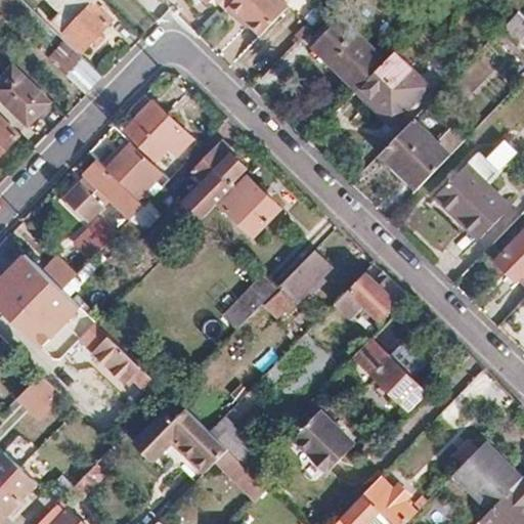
[(97,0),(49,0),(61,11),(52,19),(83,50),(92,41),(97,47),(107,38),(100,32),(114,19),(95,2),(97,0)]
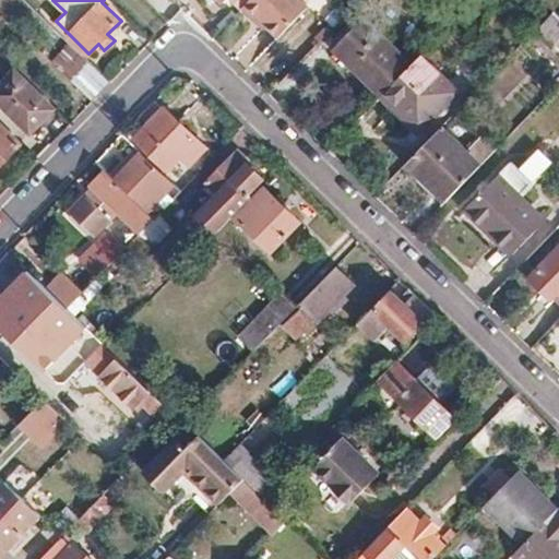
[(307,7),(300,0),(248,0),(242,6),(256,20),(259,16),(278,35),(307,7)]
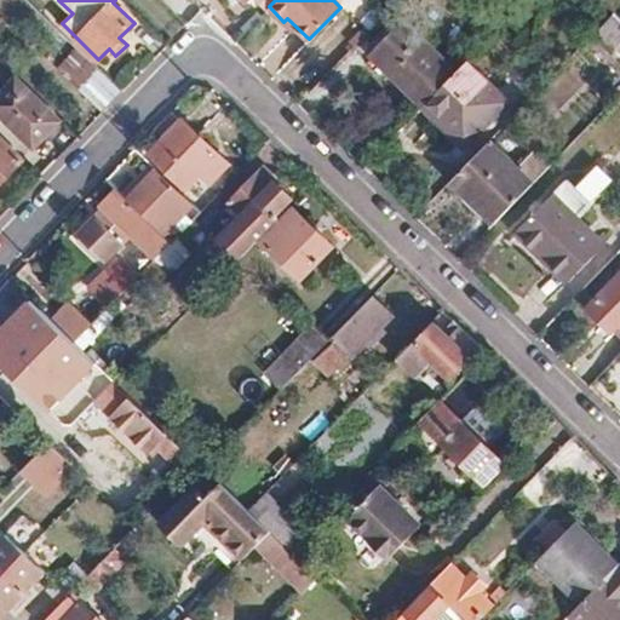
[(619,19),(614,13),(600,29),(619,49),(619,19)]
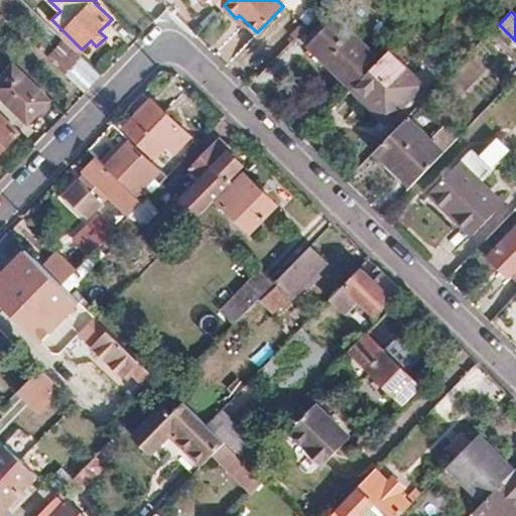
[(307,45),(353,89),(382,58),(337,15),(307,45)]
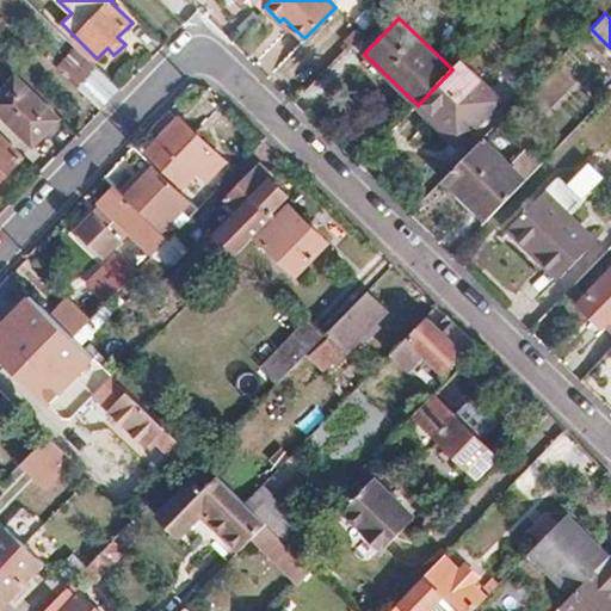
[(72,75),(88,57),(76,45),(59,63),(72,75)]
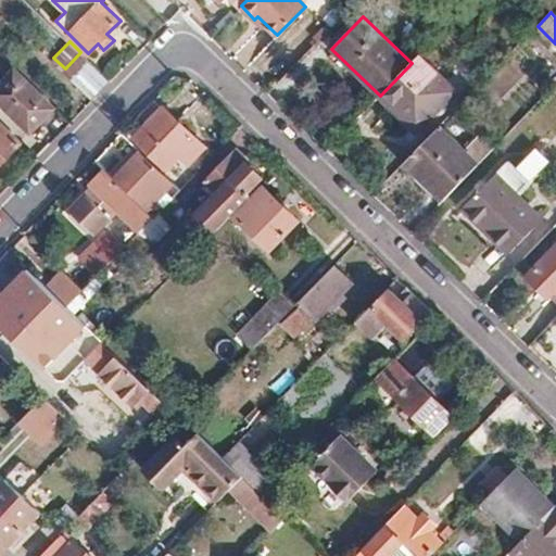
[(80,52),(65,68),(62,72),(92,102),(111,83),(80,52)]
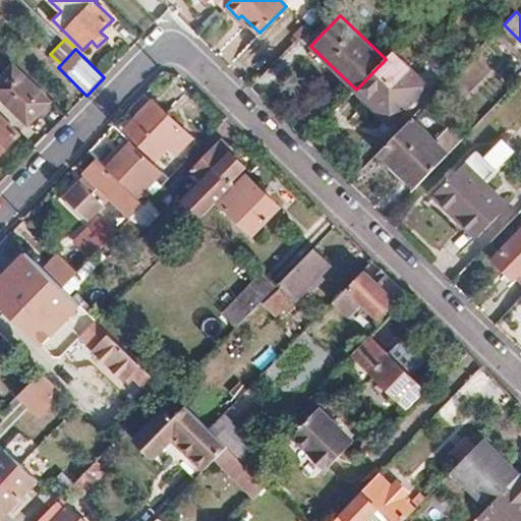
[(386,59),(356,90),(391,123),(427,85),(393,52),(386,59)]
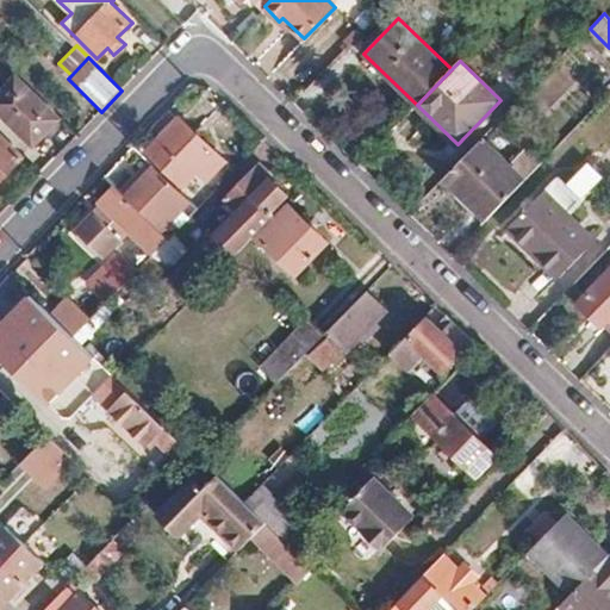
[(61,118),(17,76),(0,93),(0,112),(33,145),(44,134),(49,137),(53,137),(61,129),(60,124),(57,120),(61,118)]
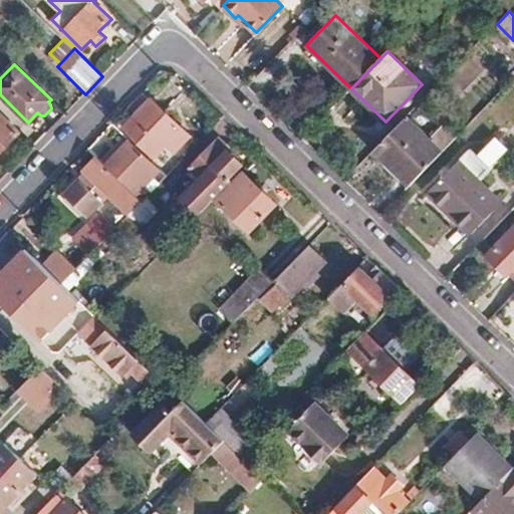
[(131,105),(138,112),(152,98),(145,91),(131,105)]
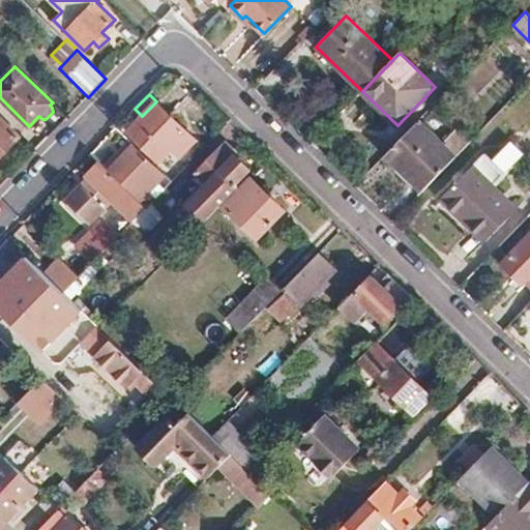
[(187,133),(156,101),(142,116),(128,129),(159,160),(187,133)]
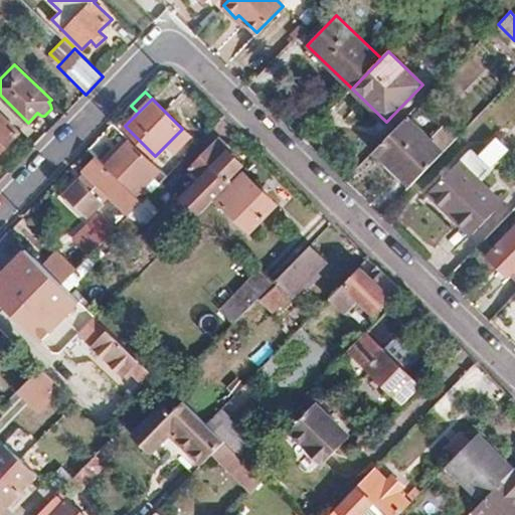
[(0,152),(19,133),(0,114),(0,152)]
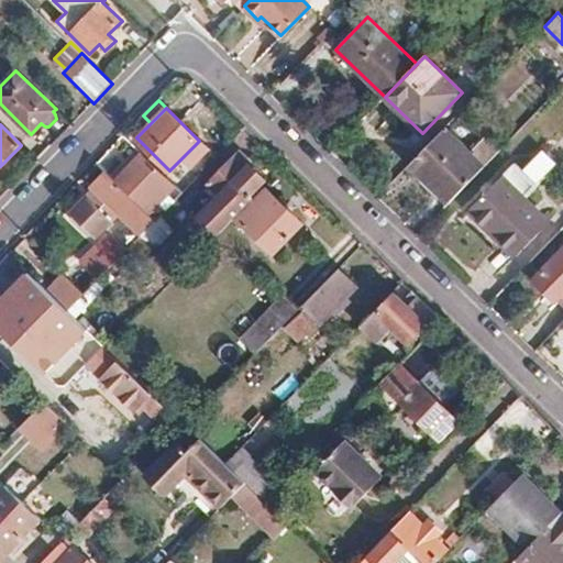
[(448,127),(410,165),(449,202),(500,150),(486,136),(471,151),(448,127)]
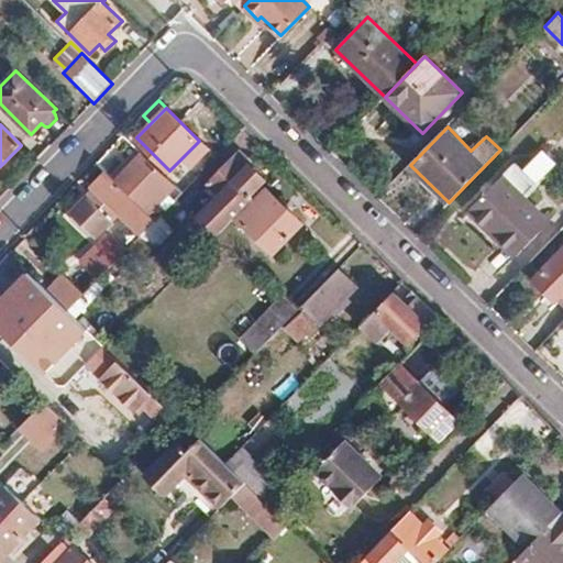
[(242,151),(235,157),(245,168),(250,164),(252,162),(242,151)]
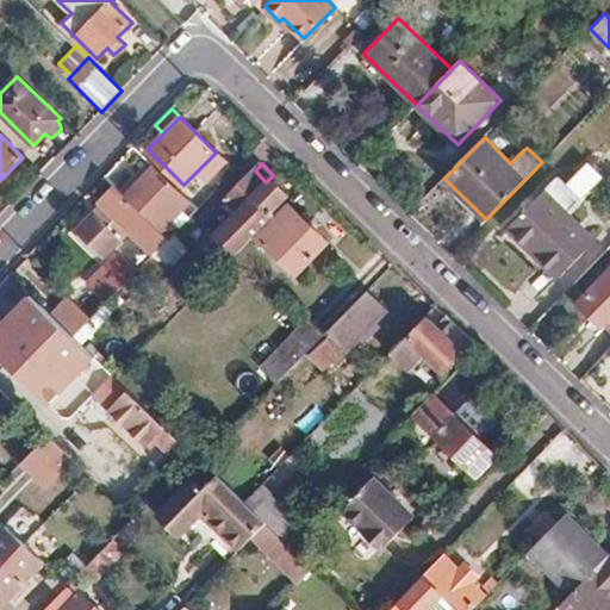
[(154,165),(125,194),(160,230),(173,218),(181,225),(190,217),(181,210),(191,200),(154,165)]
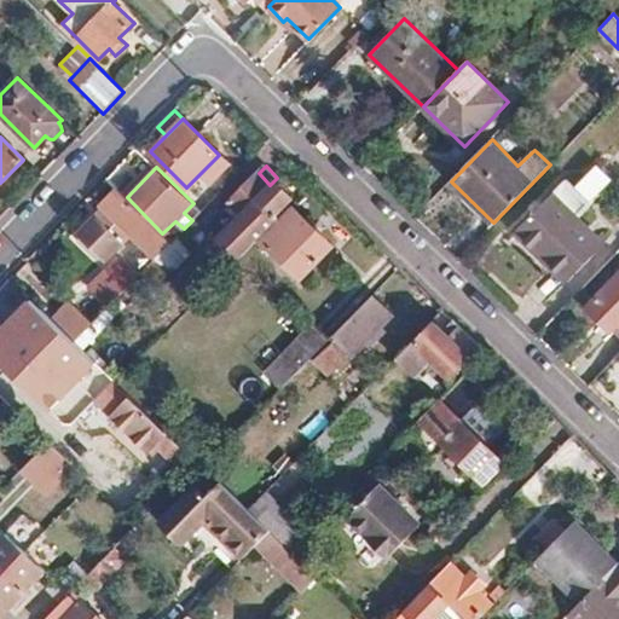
[(213,200),(230,181),(221,173),(204,190),(213,200)]
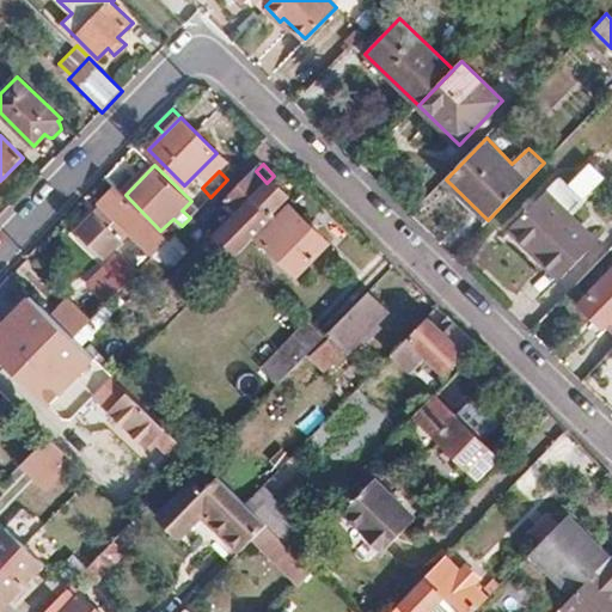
[(288,196),(271,178),(267,183),(256,171),(227,200),(257,227),(288,196)]
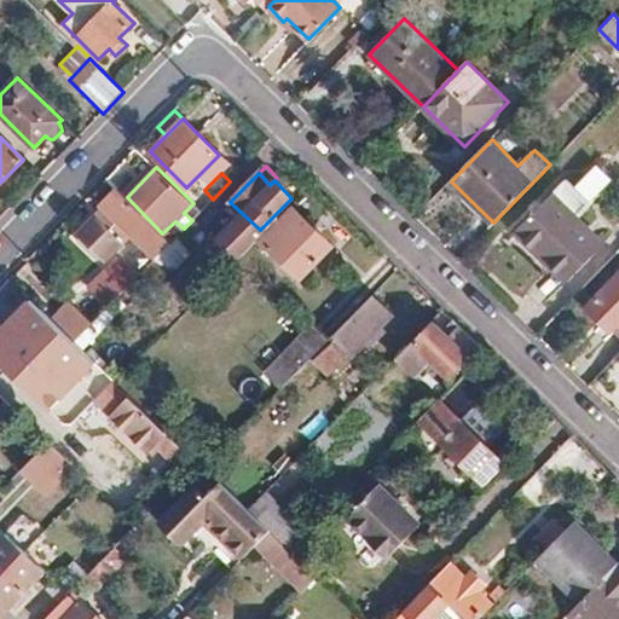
[(566,179),(515,231),(568,283),(606,244),(578,217),(591,202),(566,179)]
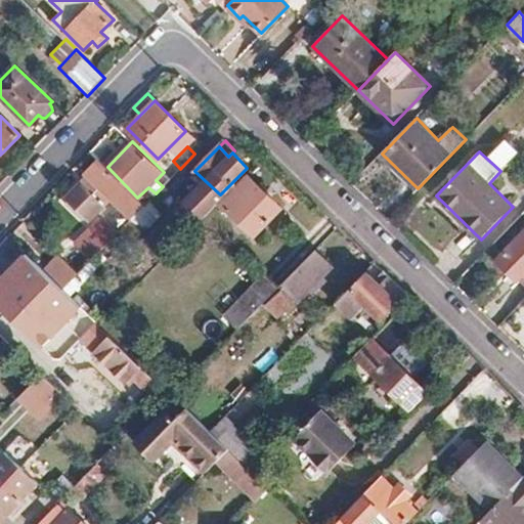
[(137,198),(107,167),(97,159),(84,173),(92,182),(78,198),(94,214),(110,199),(129,219),(145,205),(137,198)]
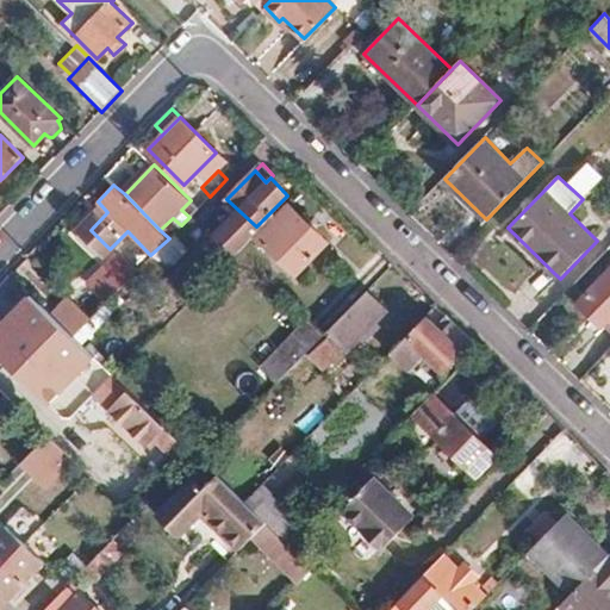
[(328,242),(287,201),(256,235),(296,274),(328,242)]
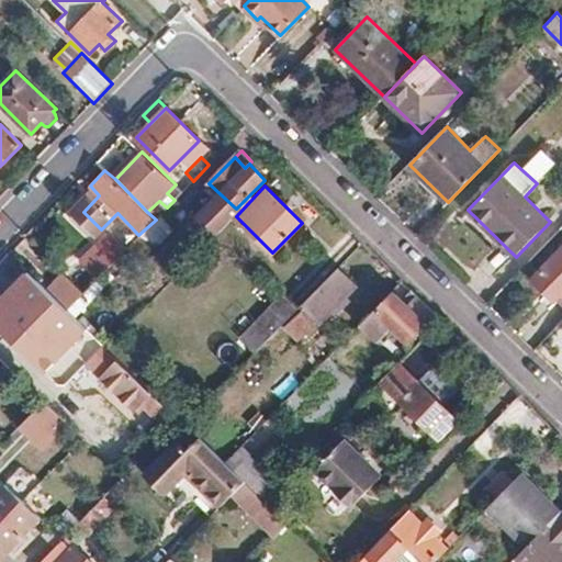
[(167,208),(165,210),(177,221),(198,200),(186,189),(175,200),(167,208)]
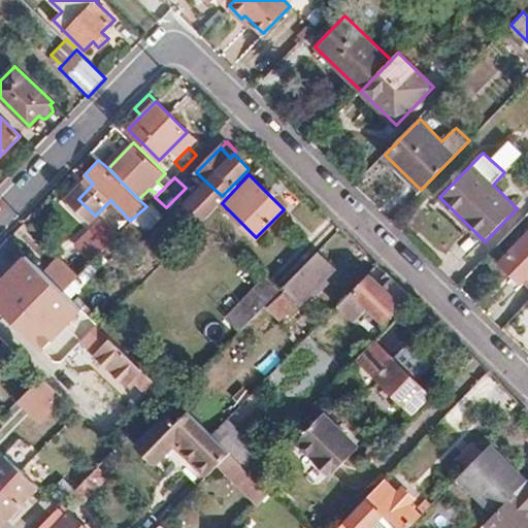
[(145,230),(166,212),(157,200),(135,218),(145,230)]
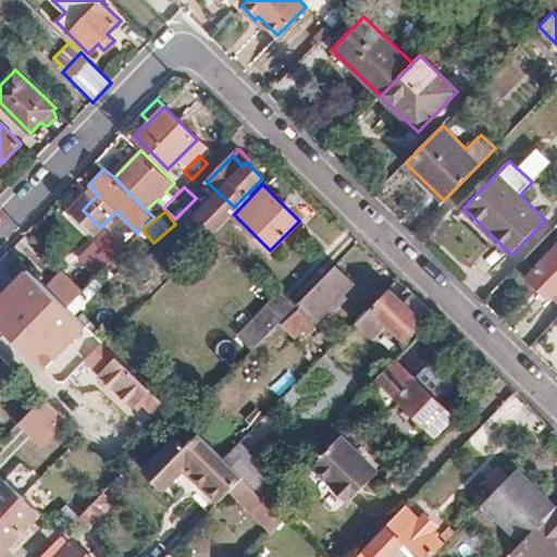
[(109,227),(79,259),(97,274),(126,243),(109,227)]
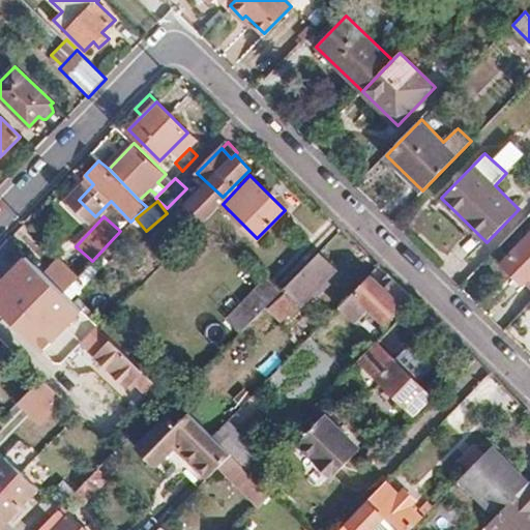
[(521,275),(529,285),(529,235),(502,264),(518,278),(521,275)]
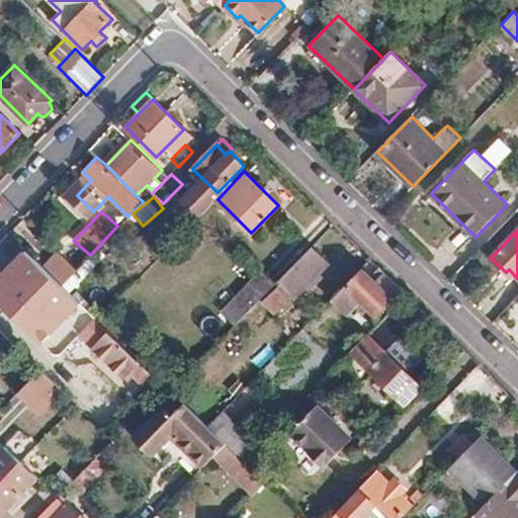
[(312,247),(277,282),(280,285),(264,303),(275,314),(293,295),(295,297),(329,263),(312,247)]
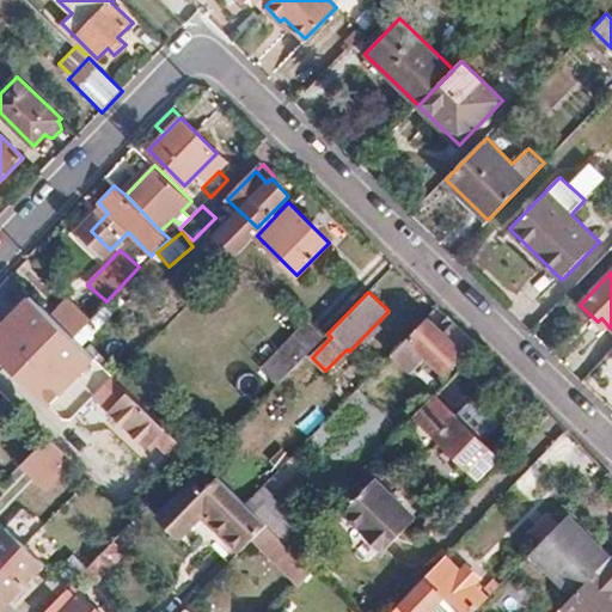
[(69,304),(55,319),(73,337),(89,322),(69,304)]
